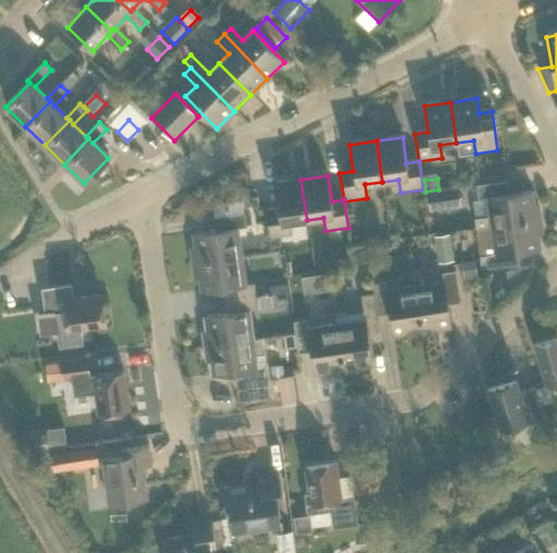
[(289,222),(307,220),(300,180),(274,184),(279,209),(265,211),(269,240),(292,236),(289,222)]
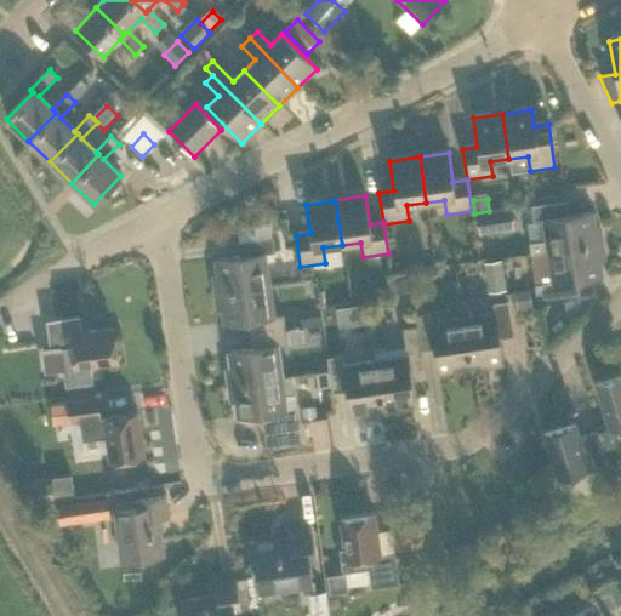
[(531,257),(548,255),(602,247),(599,229),(593,231),(592,214),(562,218),(559,204),(531,207),(534,222),(543,221),(546,243),(530,245),(531,257)]
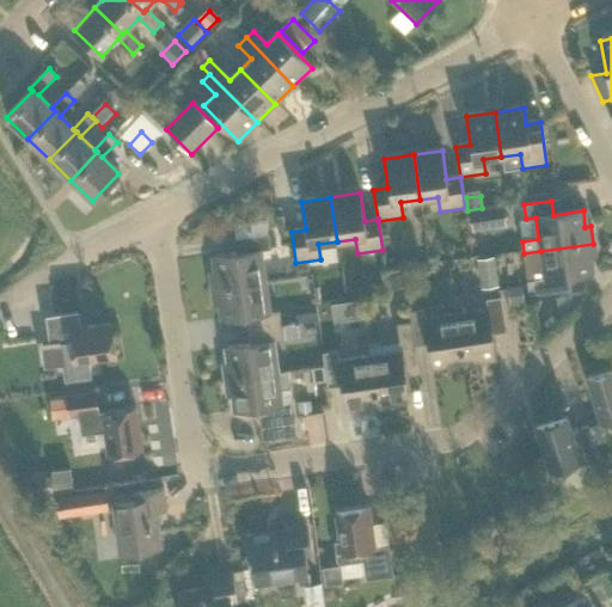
[(470,214),(472,233),(507,228),(505,209),(470,214)]
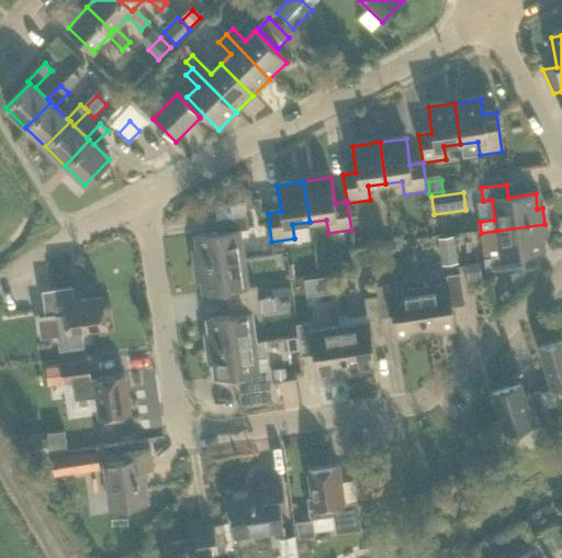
[(192,253),(194,267),(243,260),(238,233),(248,231),(246,218),(220,221),(222,234),(194,237),(197,252),(192,253)]
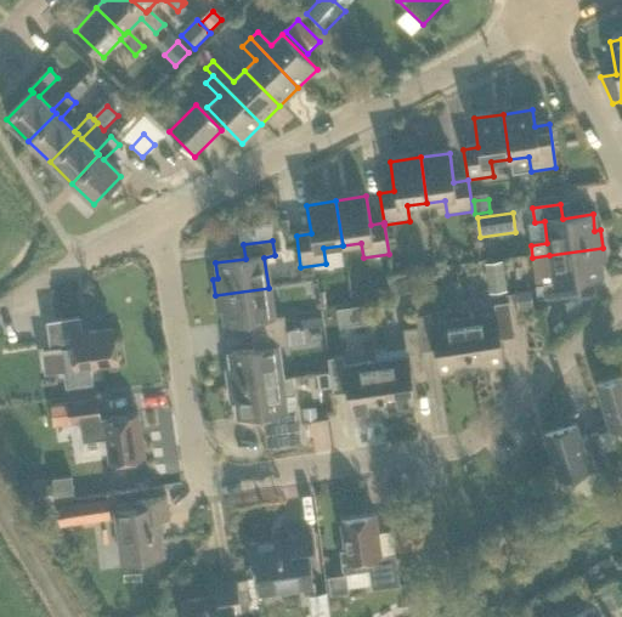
[(604,262),(603,248),(549,255),(553,286),(543,287),(544,301),(574,298),(572,283),(603,279),(600,264),(604,262)]
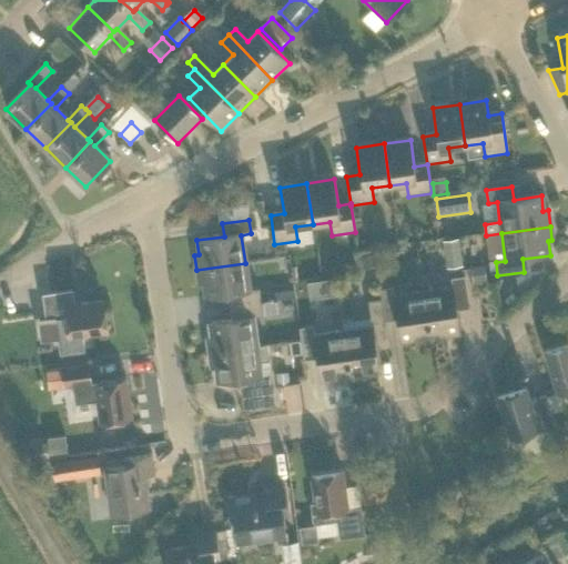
[(447,270),(463,268),(459,241),(444,243),(447,270)]
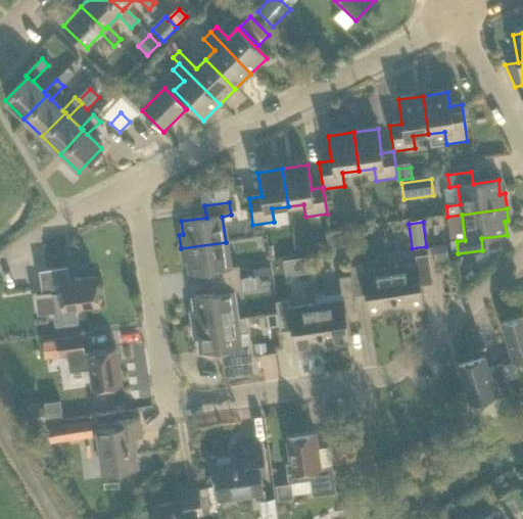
[(335,249),(346,248),(344,236),(333,237),(335,249)]
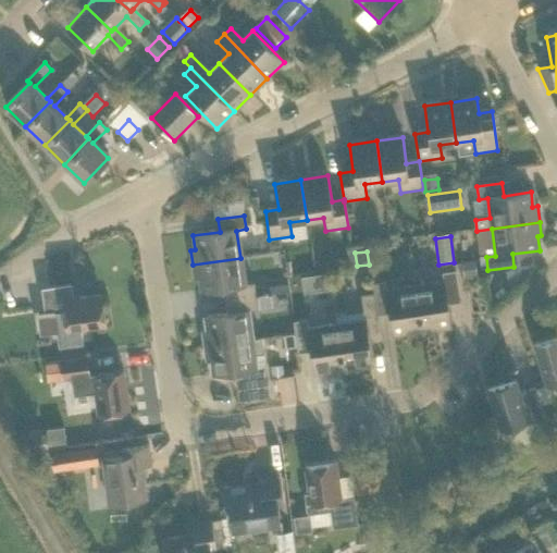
[(227,289),(230,302),(256,298),(254,285),(245,287),(240,258),(193,265),(195,279),(198,278),(200,293),(227,289)]
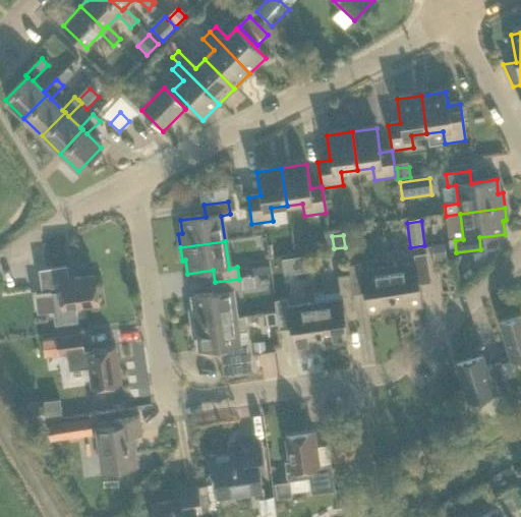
[(435,262),(447,260),(445,245),(431,247),(435,262)]
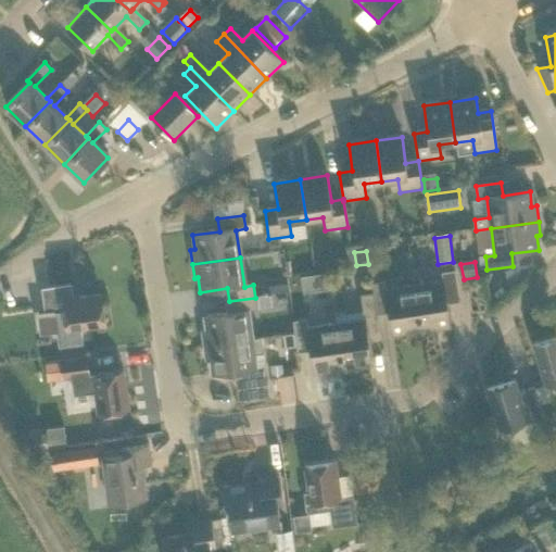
[(443,284),(415,288),(422,336),(436,334),(436,329),(450,327),(445,300),(458,298),(455,273),(441,275),(443,284)]
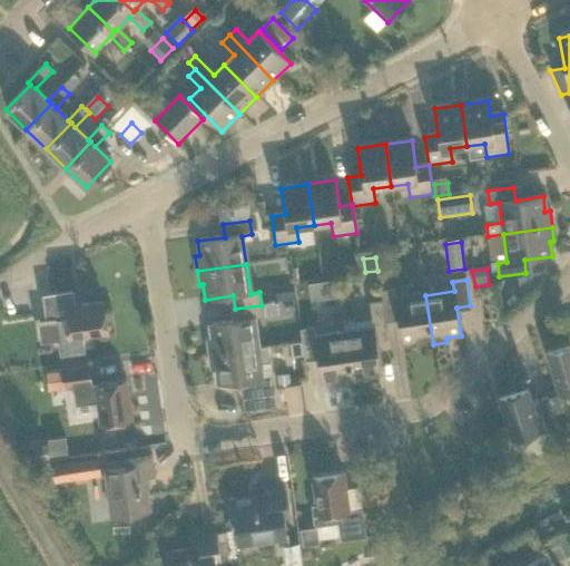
[(326,283),(328,300),(337,299),(335,282),(326,283)]
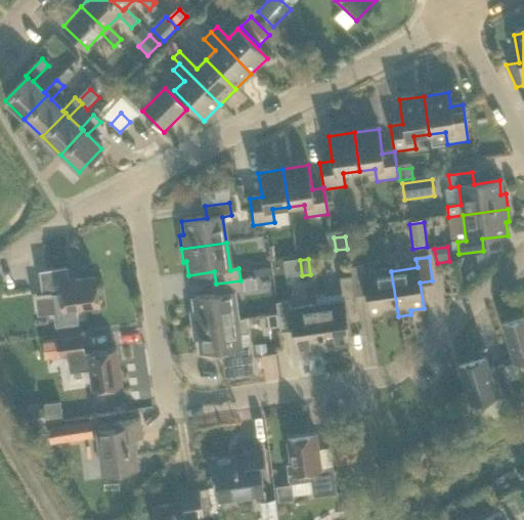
[(351,268),(352,278),(354,292),(365,291),(369,316),(383,314),(384,318),(398,316),(391,271),(364,274),(362,266),(351,268)]
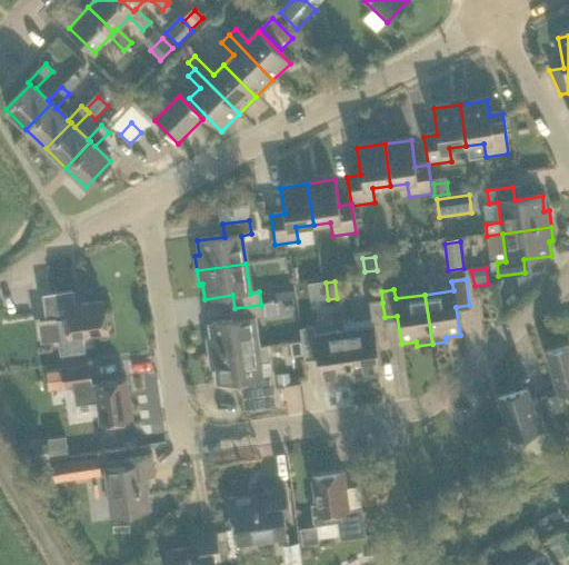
[(66,319),(68,339),(108,334),(103,304),(73,307),(72,293),(42,296),(46,321),(66,319)]
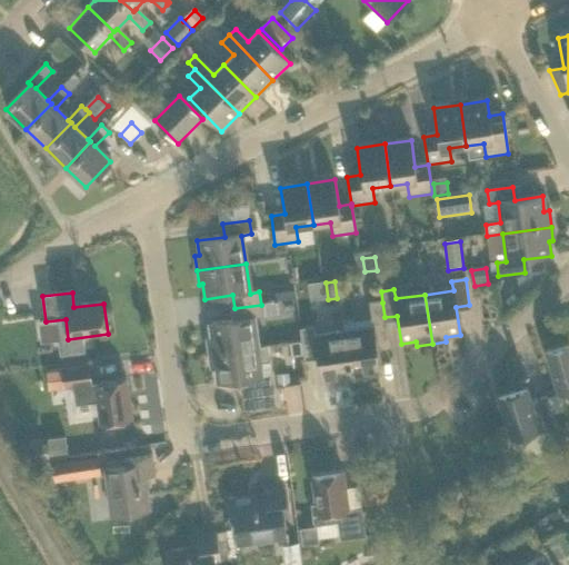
[(273,319),(300,318),(299,299),(272,300),(273,319)]
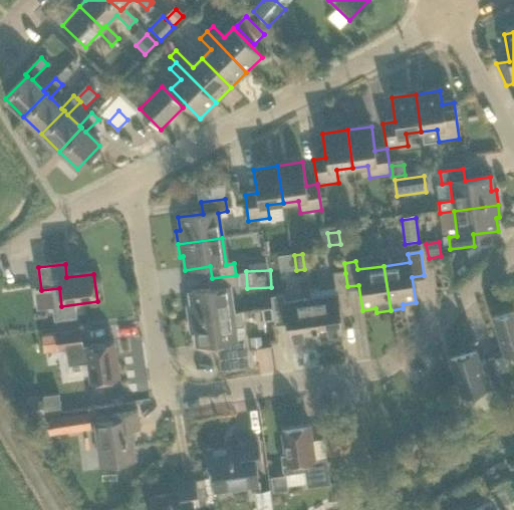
[(336,297),(310,301),(317,345),(330,343),(329,339),(343,336),(339,311),(351,310),(347,286),(345,273),(332,274),(336,297)]
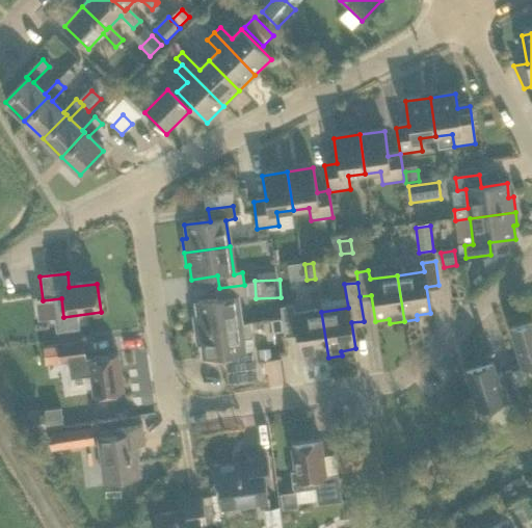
[(193,317),(194,332),(241,325),(237,299),(246,298),(244,285),(219,288),(221,299),(194,304),(196,317),(193,317)]
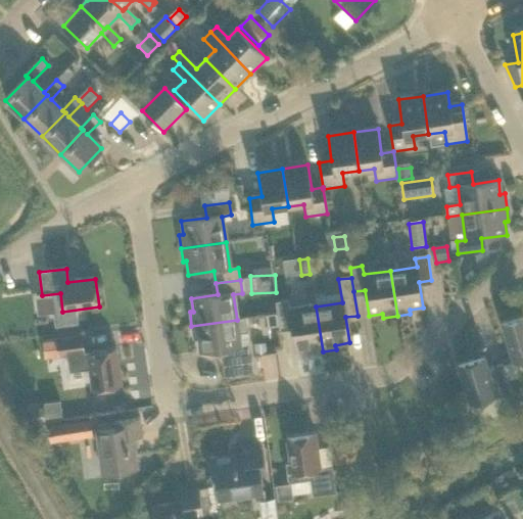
[(308,354),(323,351),(316,307),(289,311),(288,301),(275,303),(279,328),(291,326),(295,351),(307,349),(308,354)]
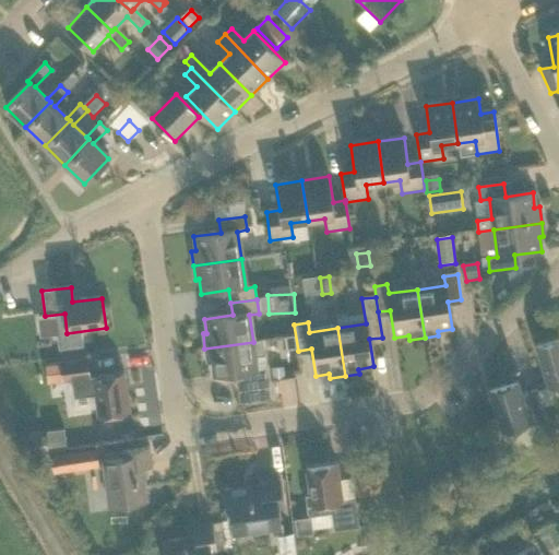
[(558,339),(535,346),(547,388),(558,384),(558,339)]
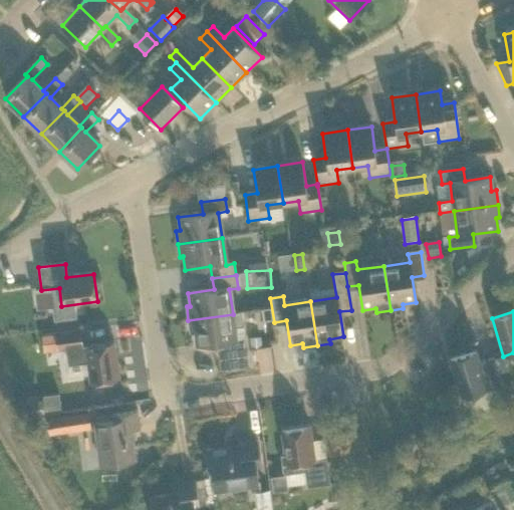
[(196,346),(221,342),(222,354),(225,370),(248,367),(247,354),(245,339),(236,341),(235,328),(244,327),(242,313),(233,314),(188,320),(190,334),(194,333),(196,346)]
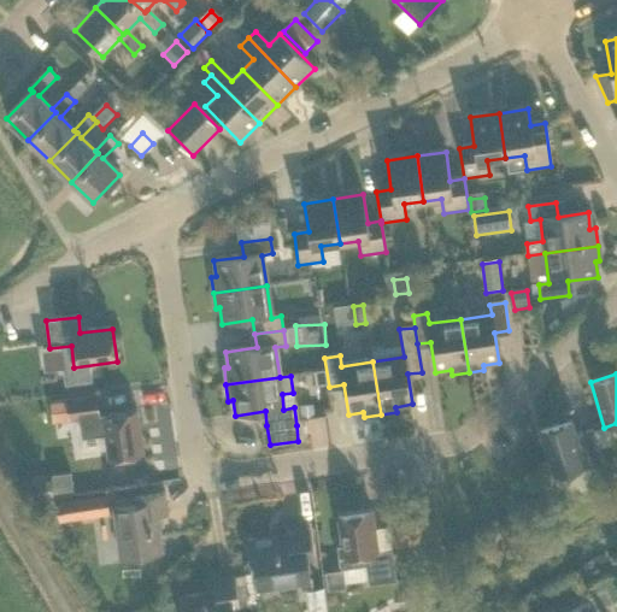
[(136,412),(98,418),(95,399),(50,405),(53,424),(78,421),(81,440),(105,436),(109,459),(142,454),(136,412)]
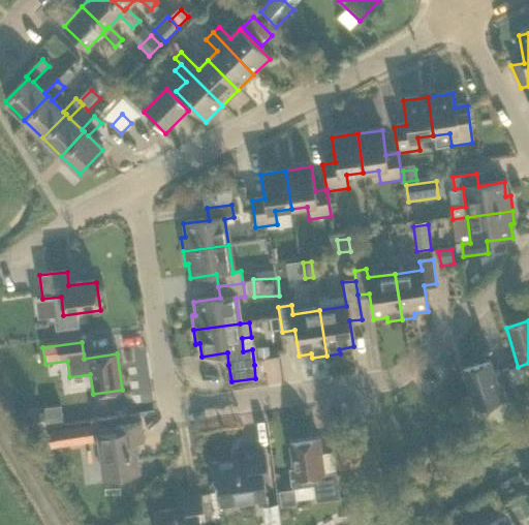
[(257,350),(258,361),(269,360),(268,350),(257,350)]
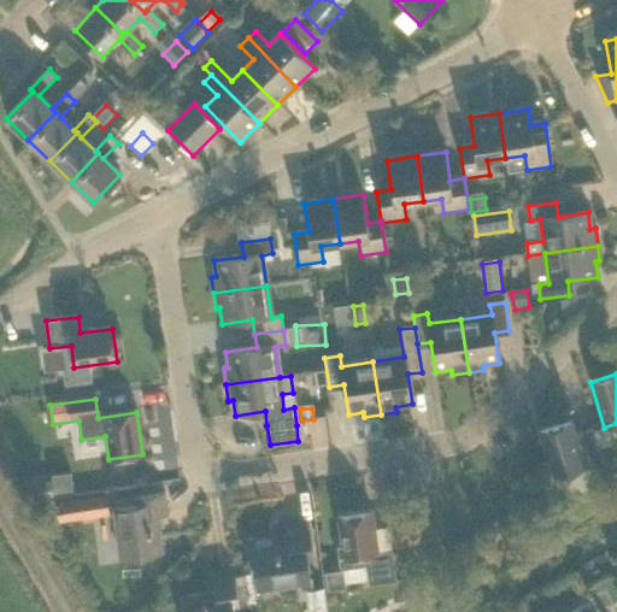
[(12,425),(11,419),(7,417),(3,418),(0,421),(0,427),(4,430),(10,429),(12,425)]
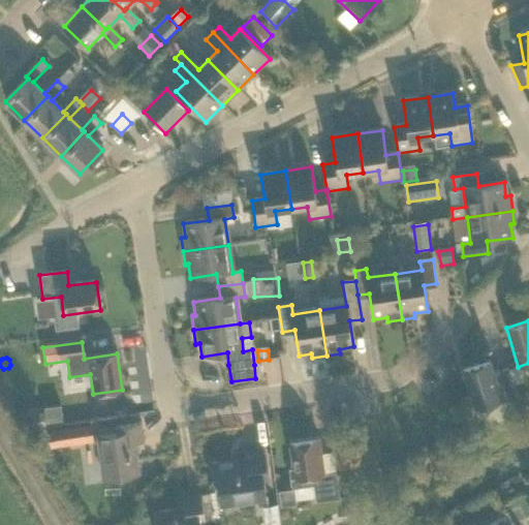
[(489,362),(463,370),(475,408),(501,401),(502,404),(518,400),(509,371),(493,375),(489,362)]
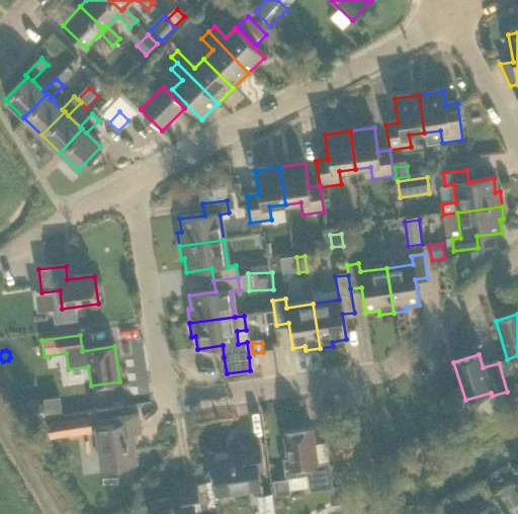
[(99,421),(111,419),(111,423),(94,426),(100,472),(136,466),(131,435),(141,434),(137,407),(98,412),(99,421)]
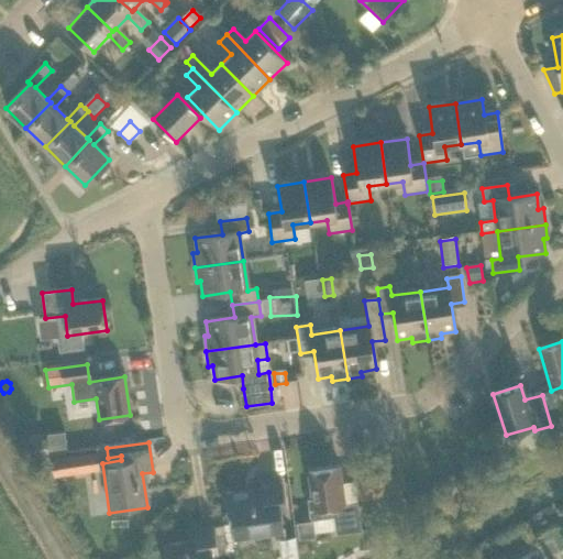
[(344,511),(344,506),(338,468),(308,472),(312,501),(307,502),(310,517),(313,521),(333,517),(335,535),(361,530),(357,508),(344,511)]
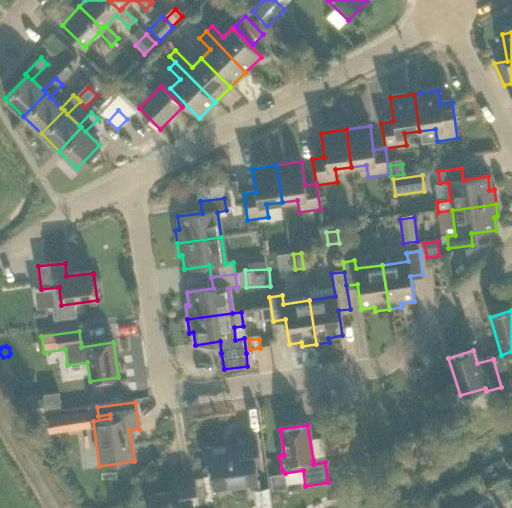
[(206,471),(211,471),(213,490),(257,484),(255,466),(259,466),(256,441),(238,443),(238,449),(230,450),(230,447),(203,451),(206,471)]
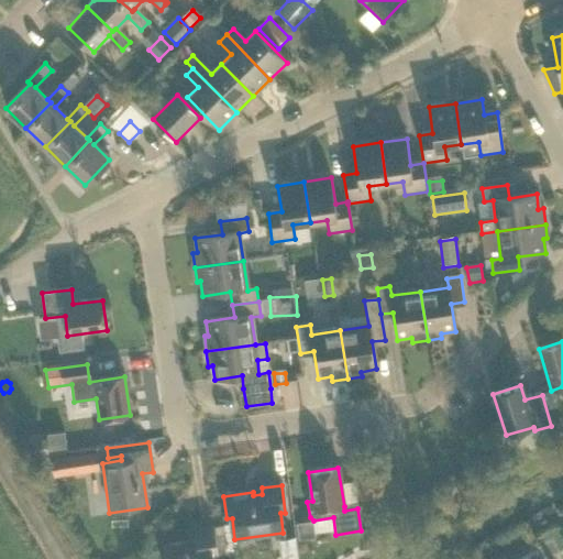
[(224,527),(213,528),(194,532),(196,541),(162,547),(163,558),(213,558),(229,555),(224,527)]
